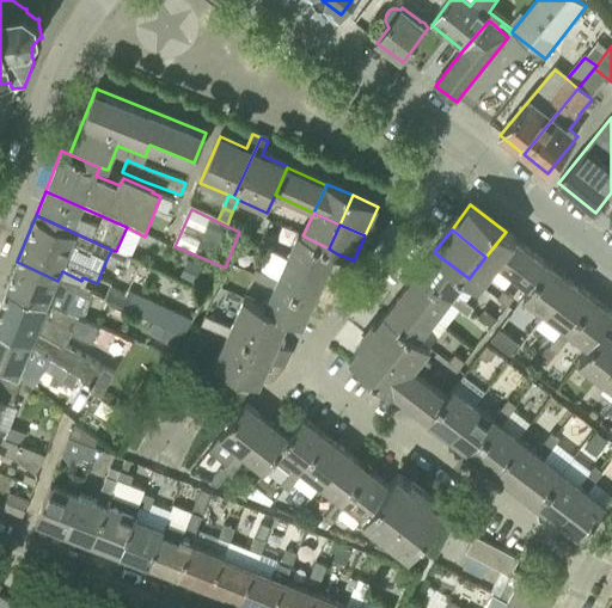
[(485,257),(497,265),(515,241),(514,240),(514,239),(506,232),(485,257)]
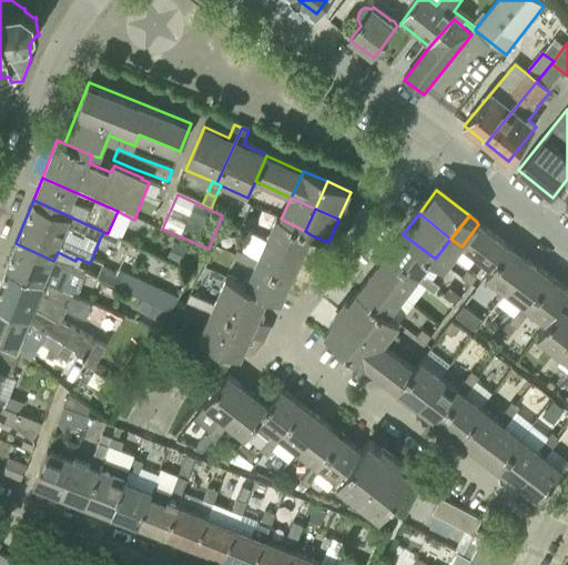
[(265,243),(302,259),(312,235),(305,231),(281,219),(276,218),(265,243)]
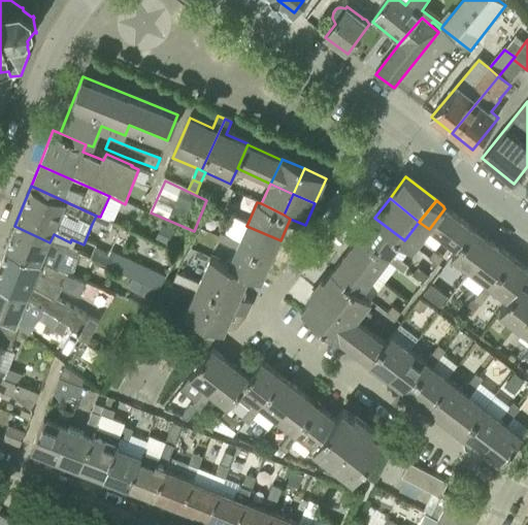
[(223,214),(231,218),(236,207),(228,204),(223,214)]
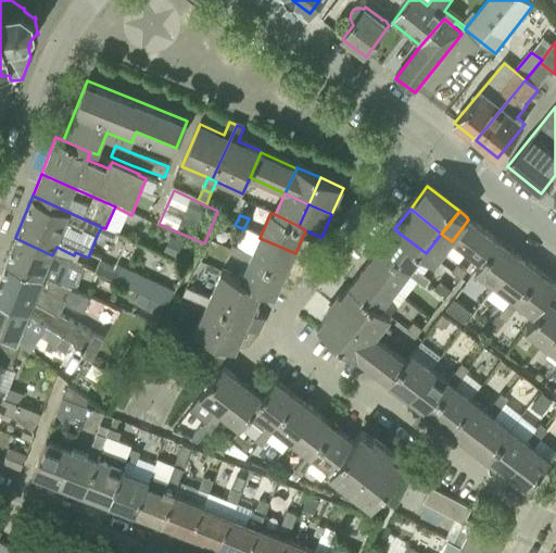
[(481,265),(497,242),(468,220),(452,241),(481,265)]
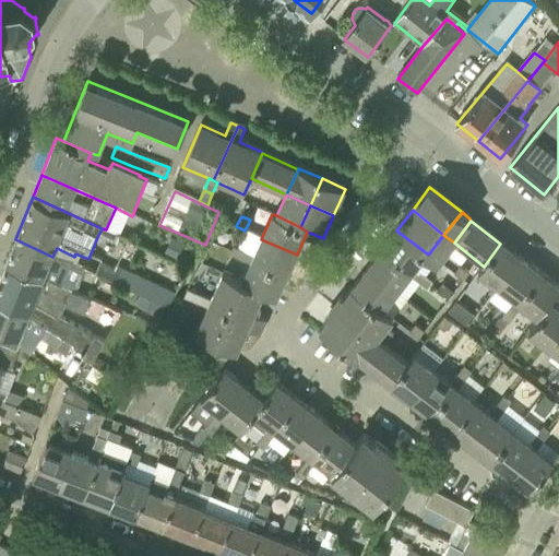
[(382,250),(413,273),(415,270),(427,253),(396,231),(382,250)]
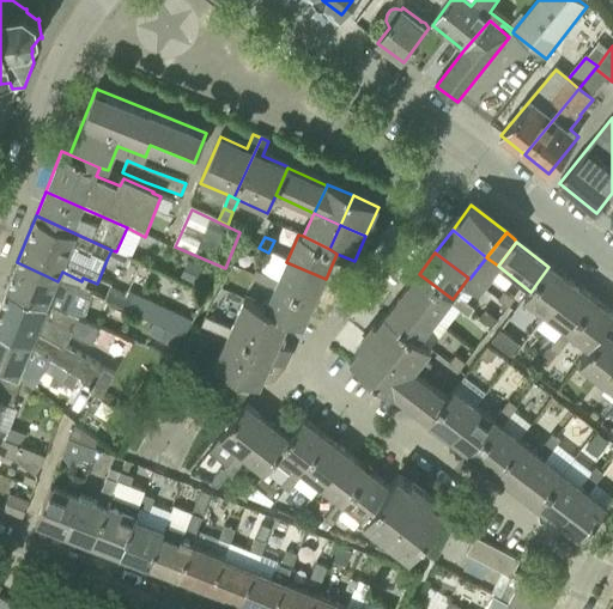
[(486,257),(469,279),(480,288),(498,266),(486,257)]
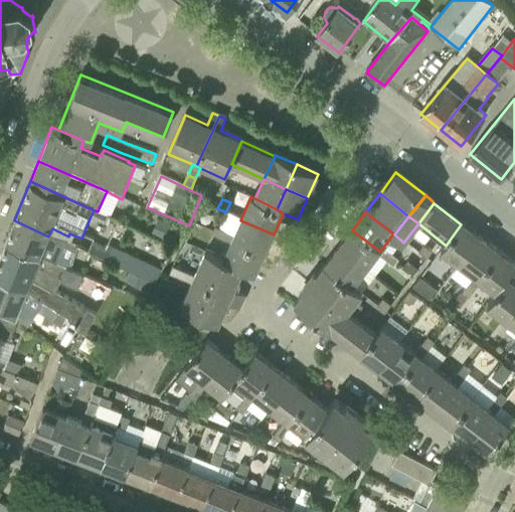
[(6,240),(55,264),(64,243),(48,236),(14,220),(6,240)]
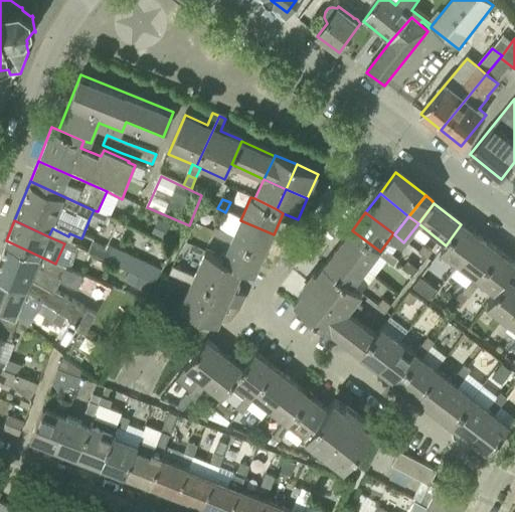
[(233,235),(267,250),(274,234),(240,220),(233,235)]
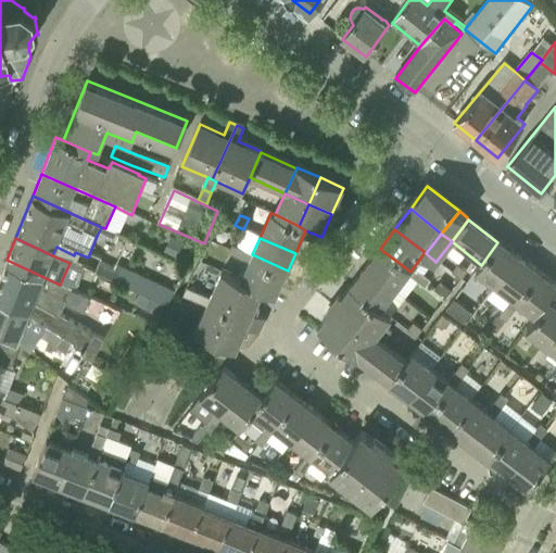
[(475,273),(495,288),(519,258),(498,241),(497,242),(481,265),(475,273)]
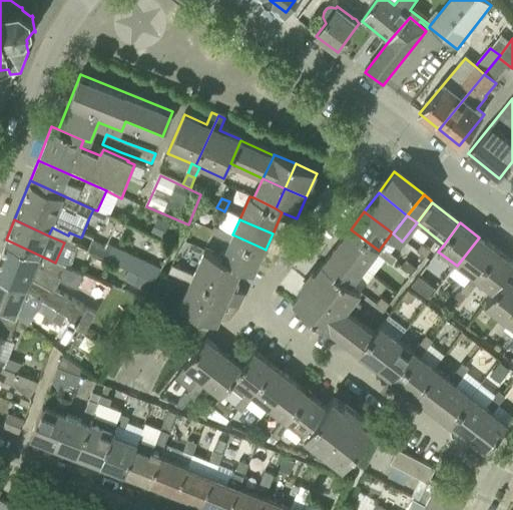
[(232,266),(241,270),(253,275),(266,249),(232,234),(214,227),(210,235),(229,243),(222,259),(232,264),(232,266)]
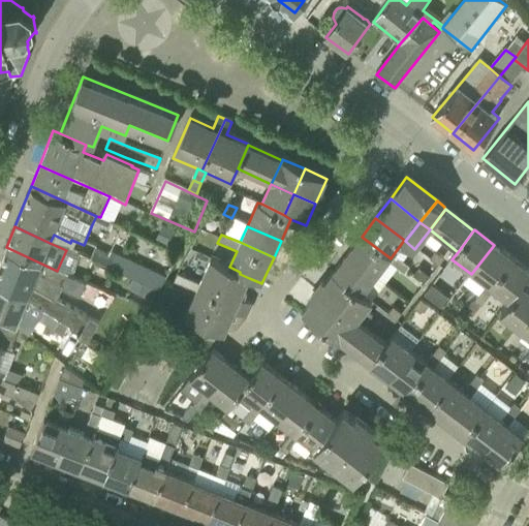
[(346,256),(375,278),(387,261),(396,268),(401,261),(393,255),(391,258),(362,237),(346,256)]
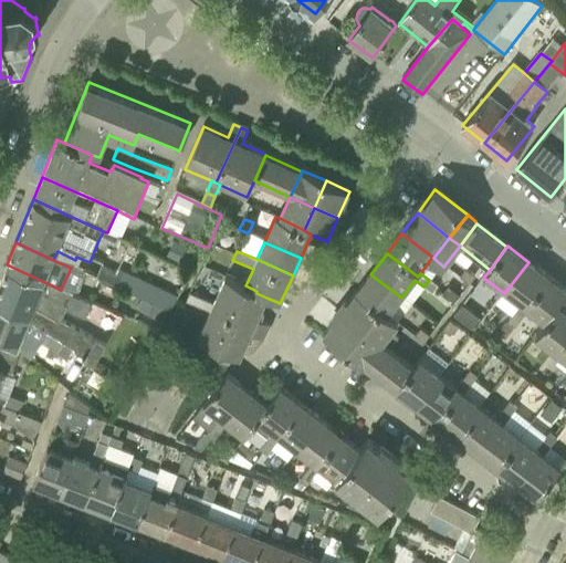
[(521,306),(514,314),(522,320),(528,311),(525,308),(548,278),(528,262),(504,293),(521,306)]
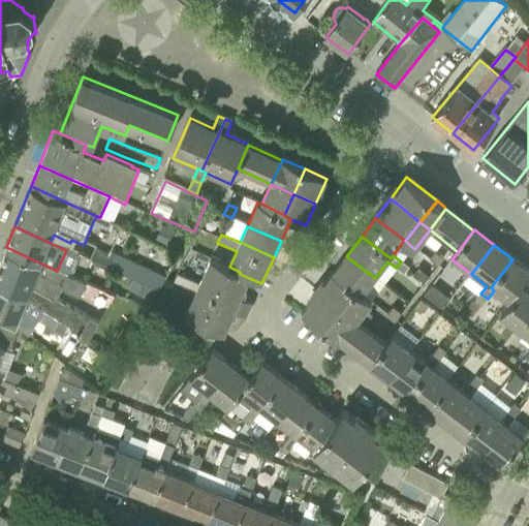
[(0,283),(27,296),(31,285),(57,300),(61,291),(78,298),(79,299),(85,284),(69,277),(57,271),(6,247),(0,263),(0,283)]
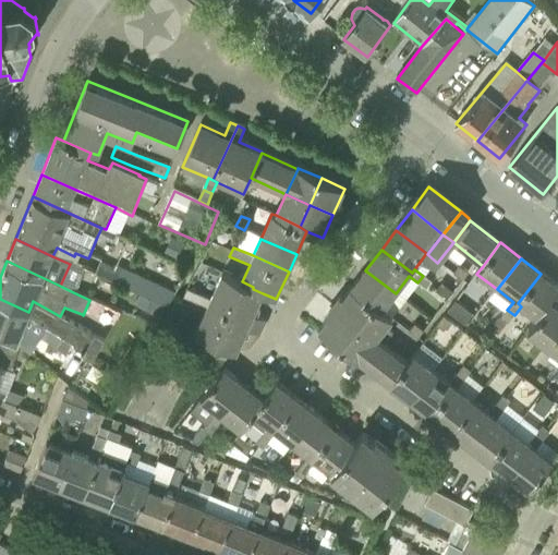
[(99,264),(95,274),(168,309),(176,293),(117,267),(114,272),(99,264)]
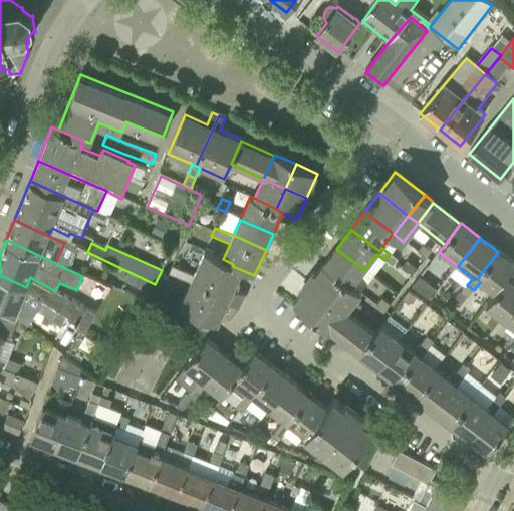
[(418,253),(426,259),(432,252),(423,246),(418,253)]
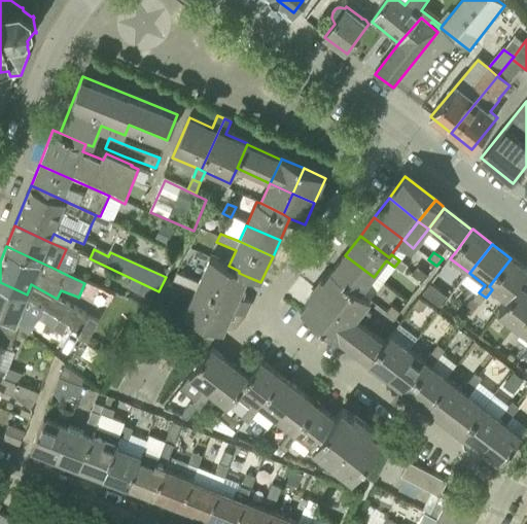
[(384,285),(375,278),(374,277),(345,255),(332,273),(351,287),(371,302),(384,285)]
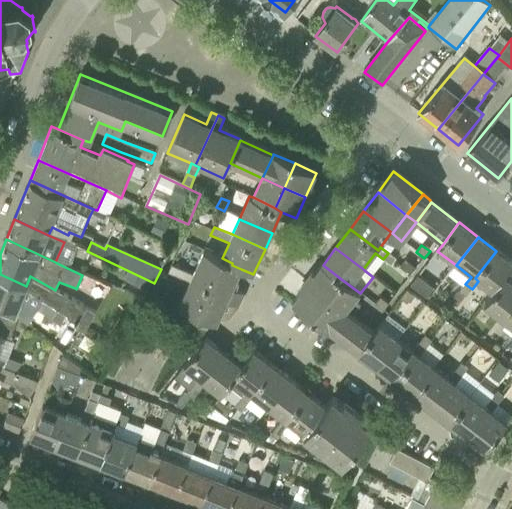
[(204,251),(193,275),(194,275),(192,279),(242,301),(244,294),(232,289),(241,269),(232,265),(232,263),(222,258),(204,251)]
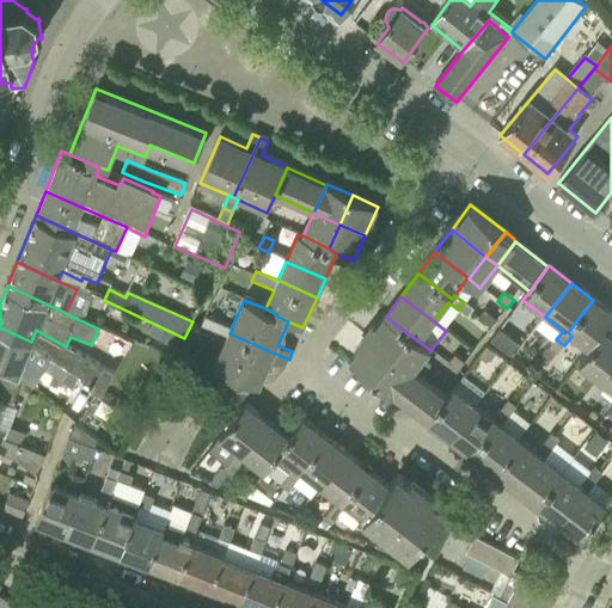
[(611,314),(593,300),(568,332),(571,336),(588,350),(597,338),(606,327),(611,319),(611,314)]
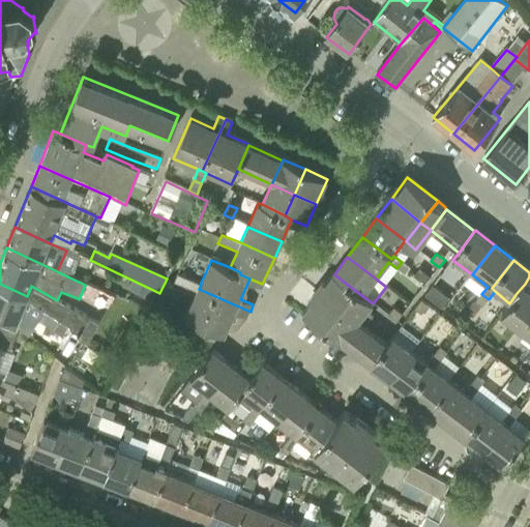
[(402,262),(396,268),(405,275),(410,268),(402,262)]
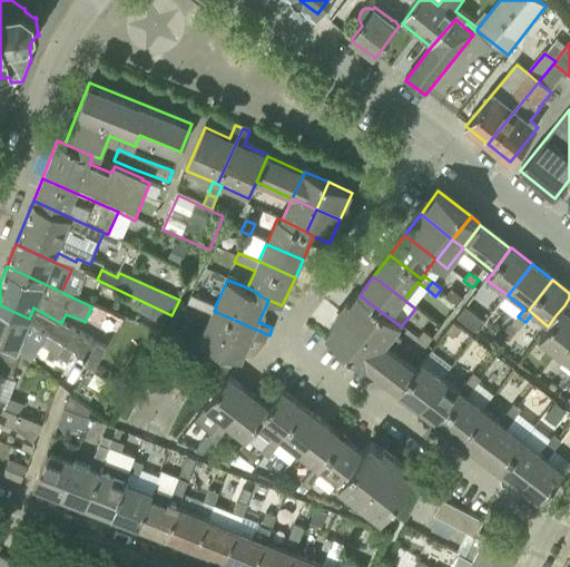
[(343,316),(363,332),(380,311),(360,295),(343,316)]
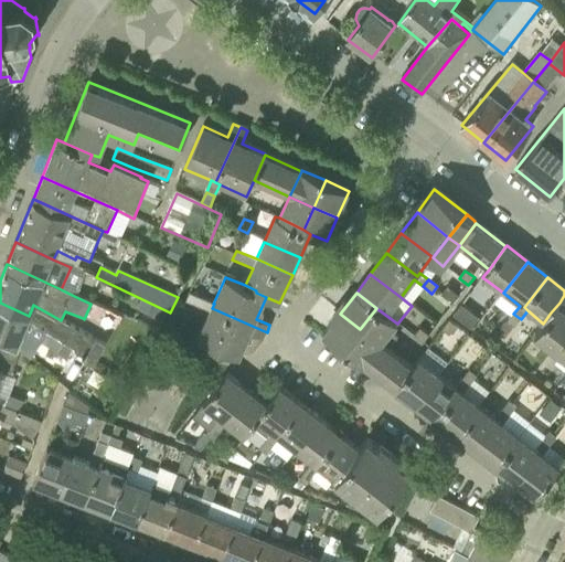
[(185,301),(199,307),(202,298),(190,294),(188,298),(185,301)]
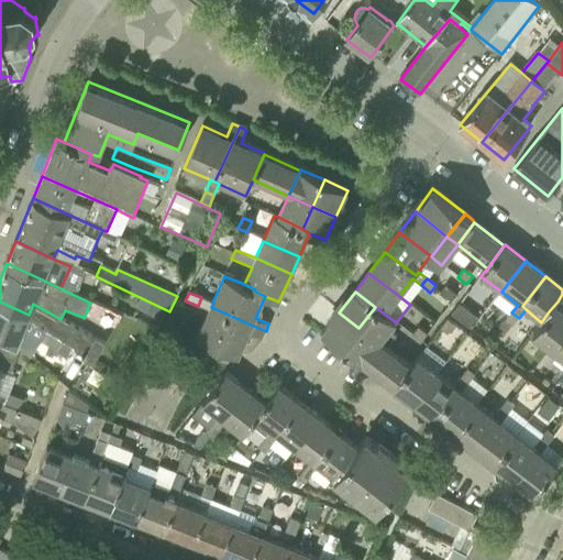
[(198,306),(210,311),(211,307),(213,303),(212,303),(201,297),(198,306)]
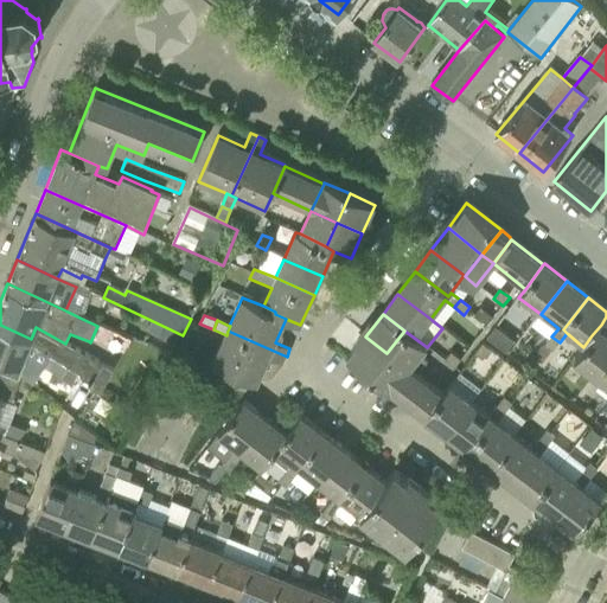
[(58,380),(66,367),(29,344),(31,339),(0,325),(0,384),(17,391),(21,377),(23,378),(30,360),(58,380)]
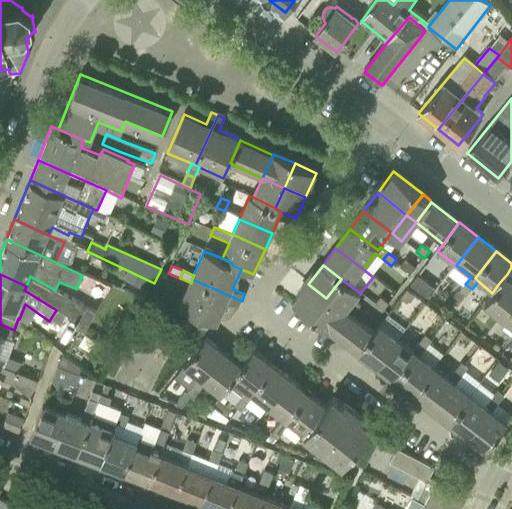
[(511,278),(507,274),(499,283),(511,292),(511,278)]
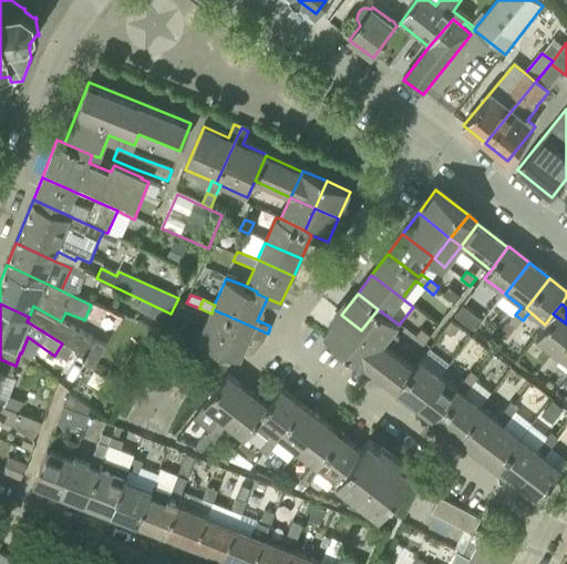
[(91,305),(84,320),(83,322),(116,337),(123,319),(91,305)]
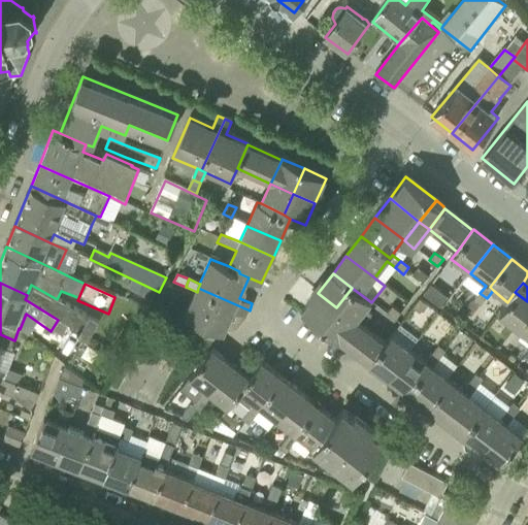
[(78,333),(89,319),(71,307),(57,299),(31,285),(27,295),(25,299),(69,327),(78,333)]
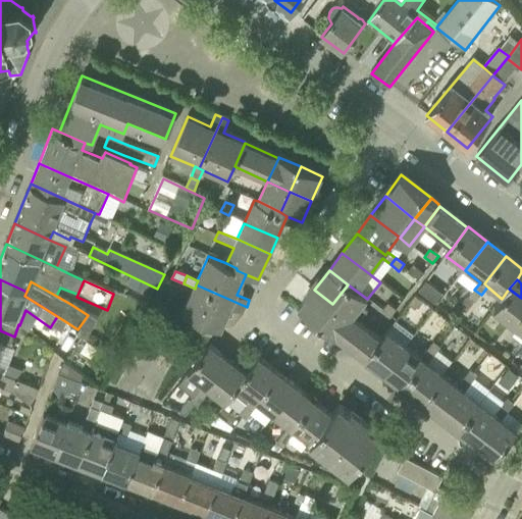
[(418,292),(425,297),(431,289),(425,283),(418,292)]
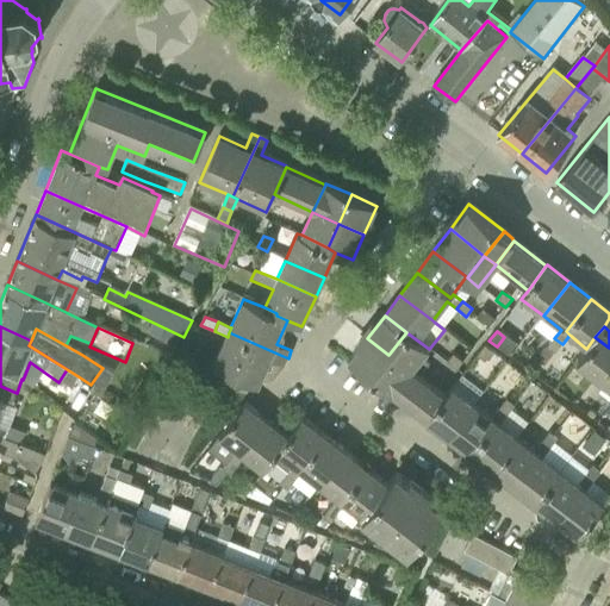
[(288,358),(229,332),(228,337),(215,366),(259,386),(271,360),(285,367),(288,358)]
